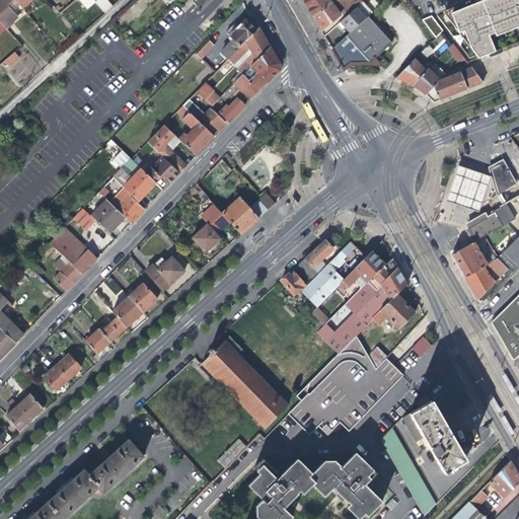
[(9,6),(15,1),(13,0),(2,0),(0,2),(0,21),(5,27),(18,16),(9,6)]
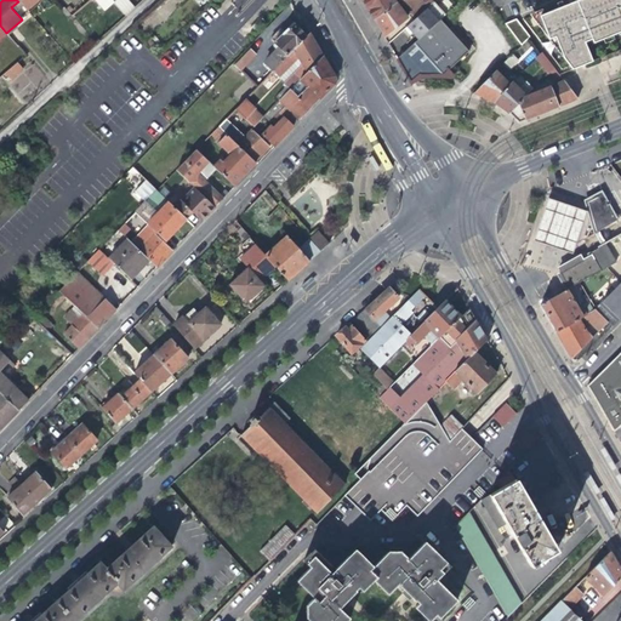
[(16,0),(18,1),(27,11),(38,0),(16,0)]
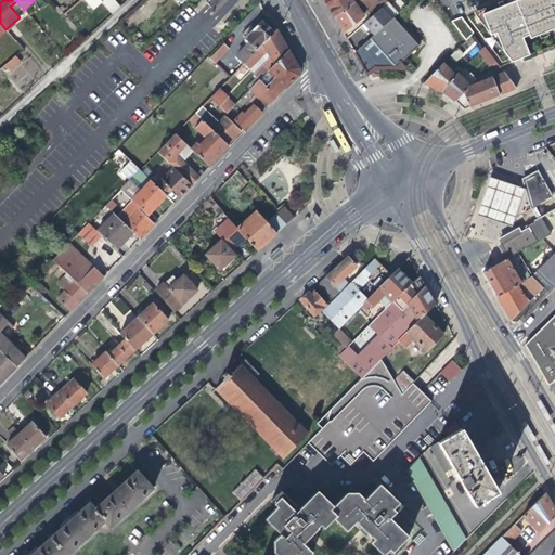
[(121,7),(115,0),(103,0),(101,2),(112,14),(121,7)]
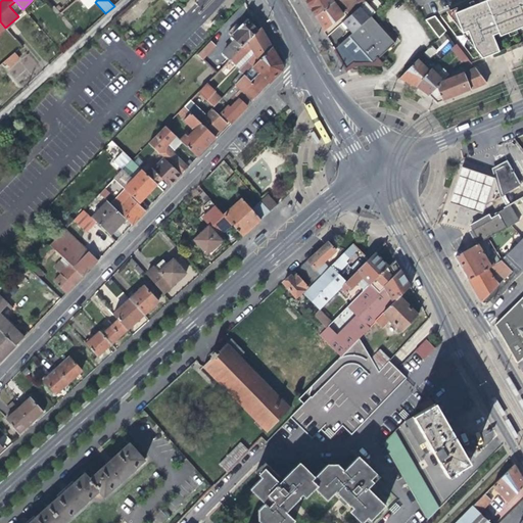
[(305,0),(311,7),(316,16),(337,0),(305,0)]
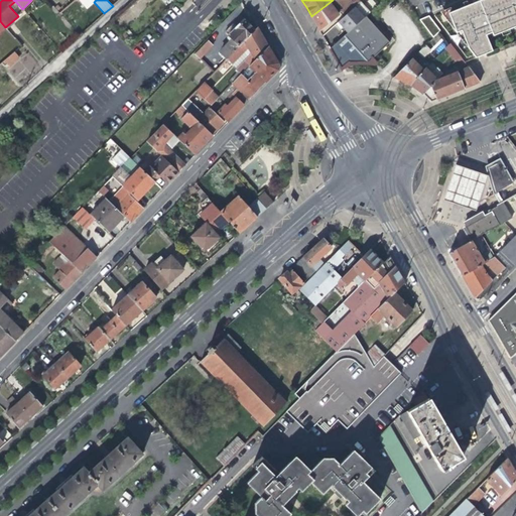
[(333,0),(311,16),(315,24),(319,30),(339,14),(343,18),(354,7),(360,2),(358,0),(333,0)]
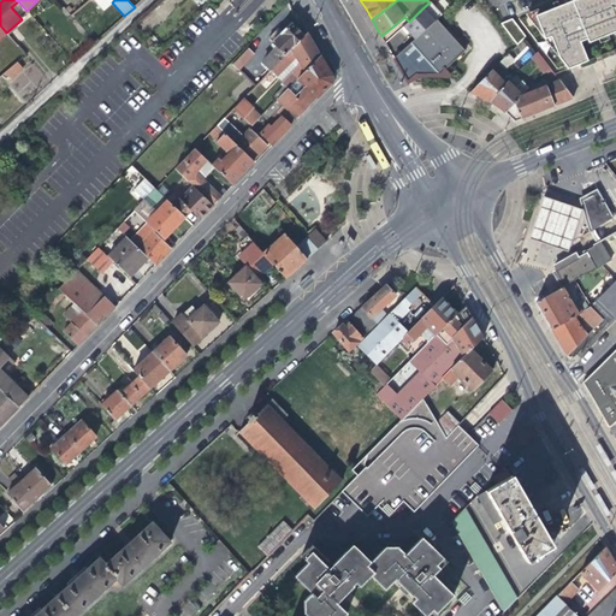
[(588,43),(615,31),(615,0),(575,0),(572,1),(572,4),(566,6),(564,5),(535,16),(544,39),(550,36),(560,60),(567,70),(587,61),(580,42),(587,40),(588,43)]
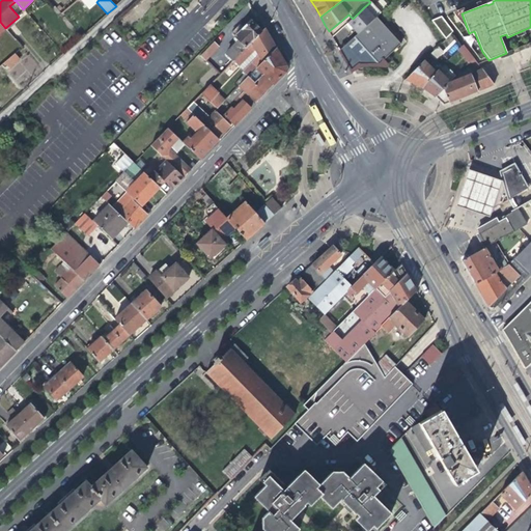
[(373,19),(364,7),(353,19),(347,23),(353,28),(358,33),(373,19)]
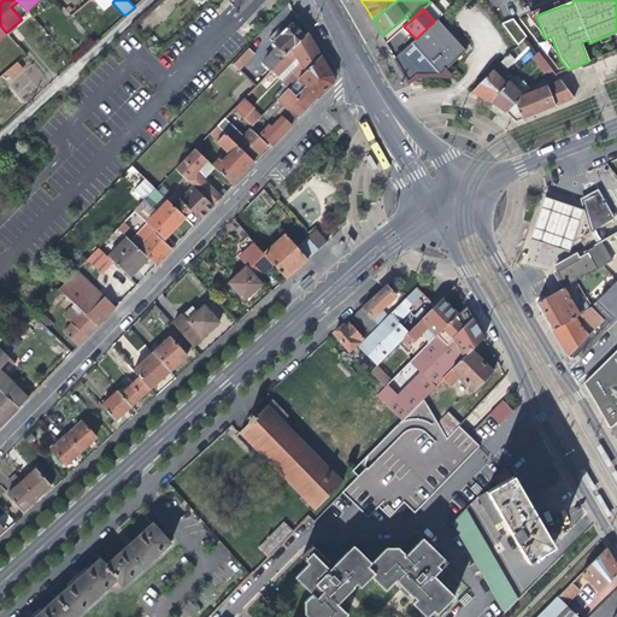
[(545,39),(536,16),(529,19),(545,39)]
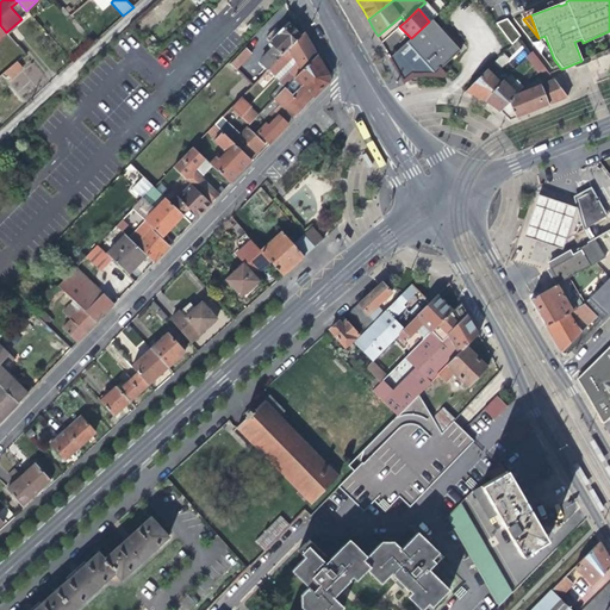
[(440,26),(433,18),(429,22),(411,38),(390,57),(404,81),(410,73),(436,74),(461,50),(440,26)]
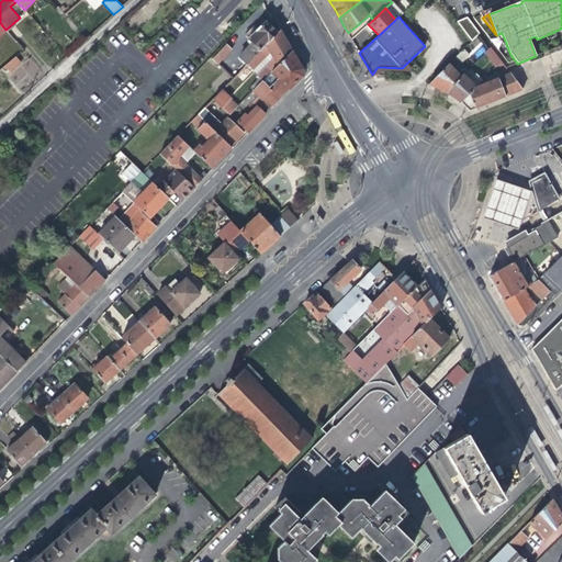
[(459,23),(472,41),(480,35),(467,18),(459,23)]
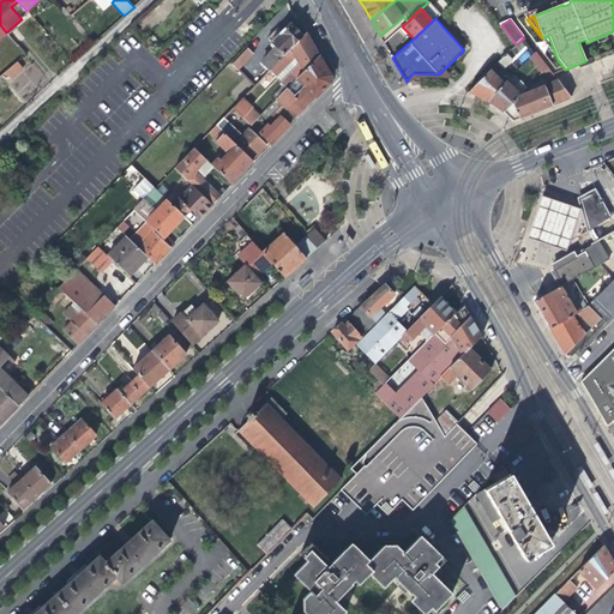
[(262,62),(270,71),(304,36),(296,30),(289,23),(280,32),(276,29),(266,38),(271,42),(270,44),(271,47),(274,49),(262,62)]
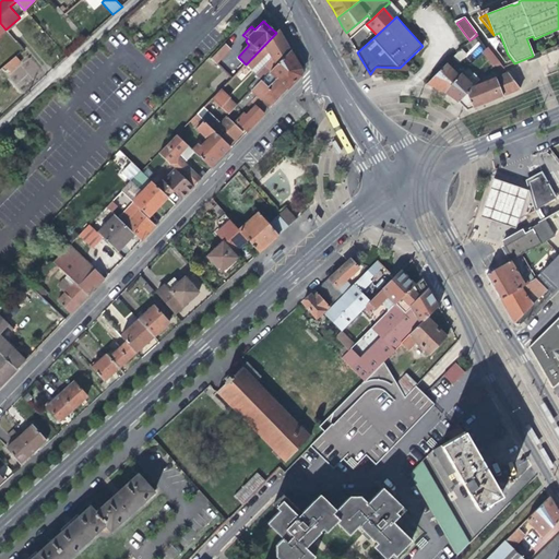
[(259,62),(270,72),(270,71),(290,50),(285,42),(278,31),(276,33),(246,64),(251,70),(259,62)]
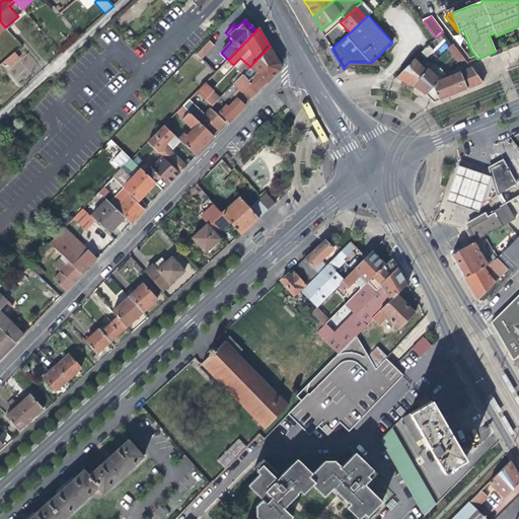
[(463,30),(458,32),(471,51),(463,30)]
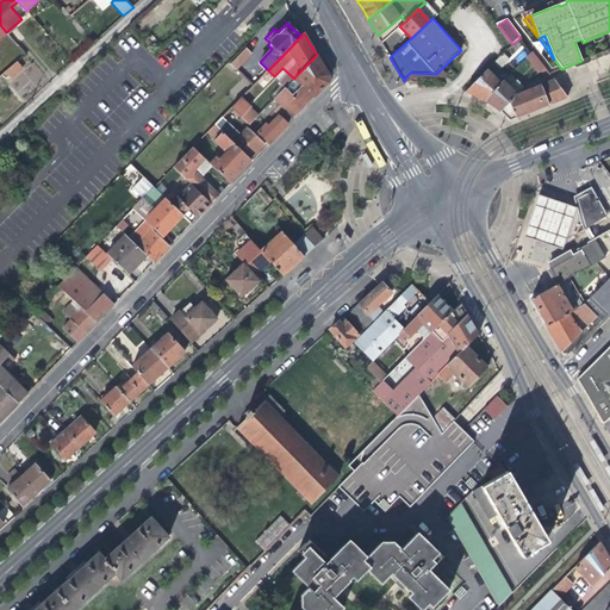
[(250,54),(246,48),(230,64),(235,69),(250,54)]
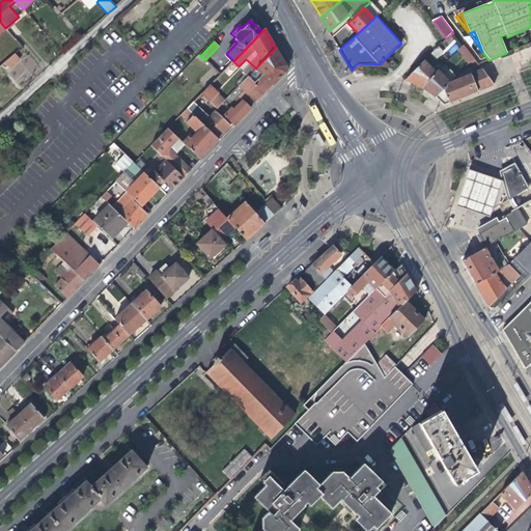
[(468,63),(473,59),(463,46),(457,50),(468,63)]
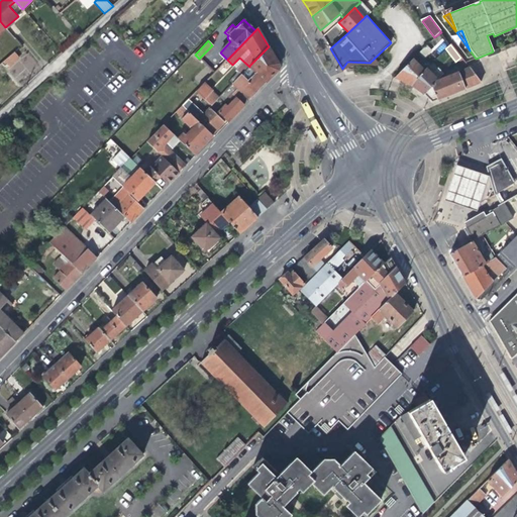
[(426,45),(419,53),(423,57),(430,49),(426,45)]
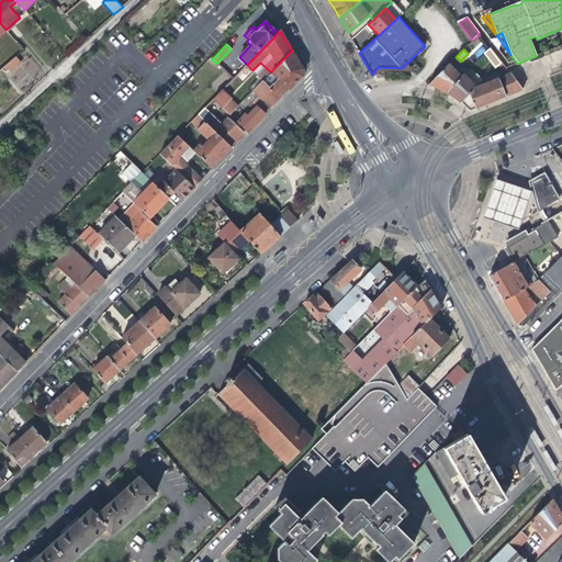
[(298,62),(292,51),(271,71),(279,79),(274,82),(271,86),(269,89),(262,81),(239,105),(244,110),(253,101),(257,107),(262,111),(268,107),(270,109),(300,79),(303,69),(298,62)]
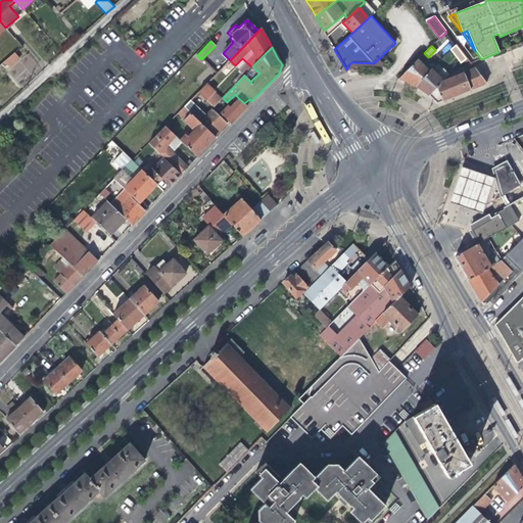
[(15,52),(5,61),(10,66),(19,58),(15,52)]
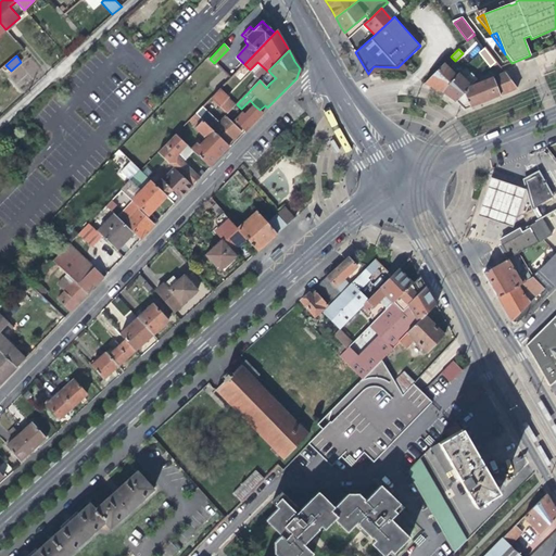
[(432,87),(441,90),(455,76),(443,64),(424,84),(432,87)]
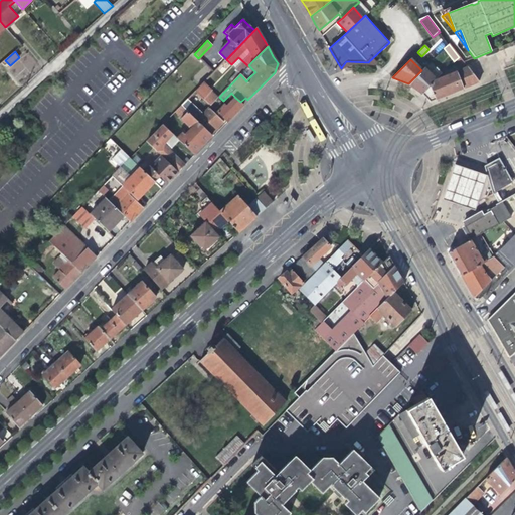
[(441,75),(448,68),(444,64),(437,71),(441,75)]
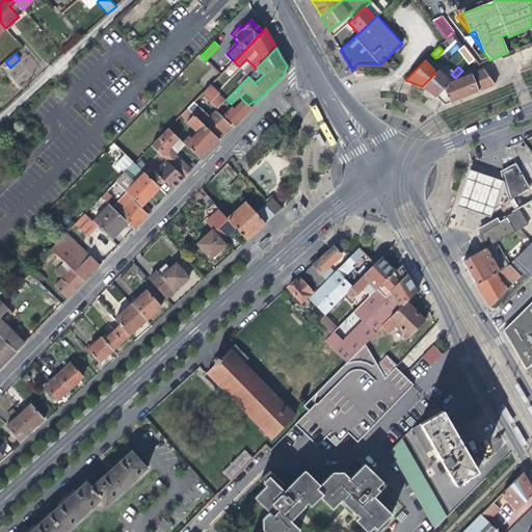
[(254,72),(260,78),(264,75),(257,68),(257,69),(254,72)]
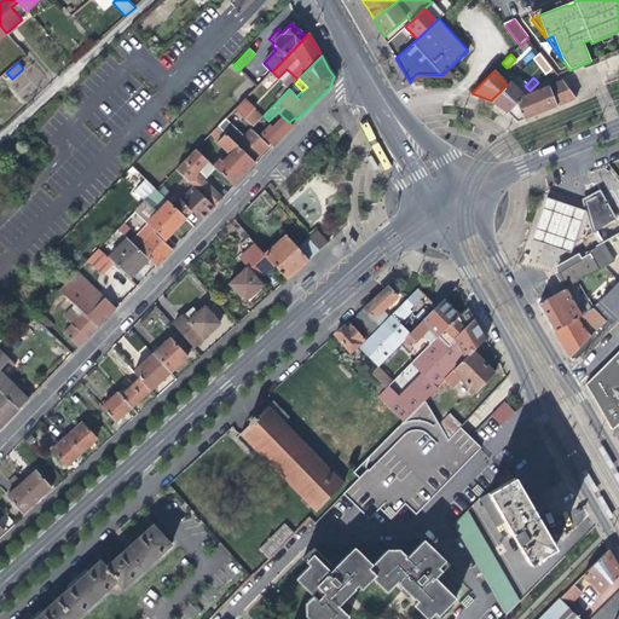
[(561,81),(524,96),(507,113),(512,117),(516,122),(576,98),(561,81)]
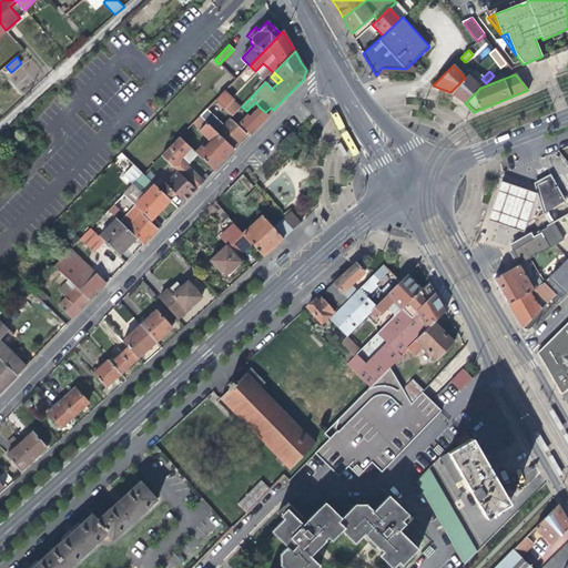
[(468,75),(465,78),(450,92),(458,99),(465,103),(480,88),(468,75)]
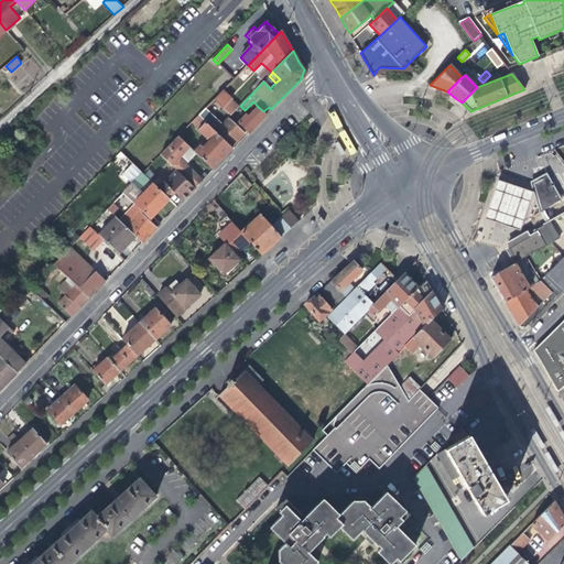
[(266,79),(263,82),(270,89),(272,86),(266,79)]
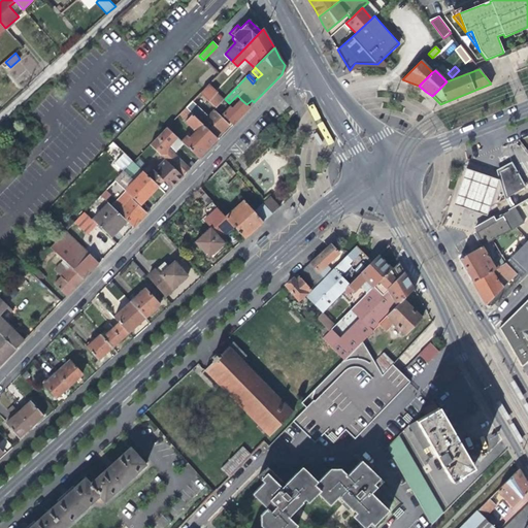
[(224,100),(208,85),(200,94),(207,100),(216,108),(224,100)]
